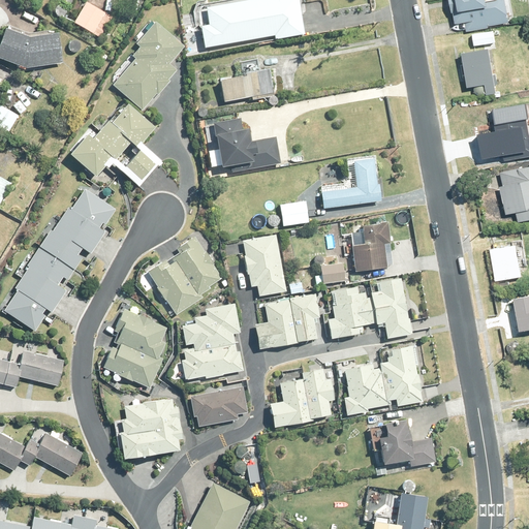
[(141,0),(137,0),(134,7),(139,10),(145,1),(141,0)]
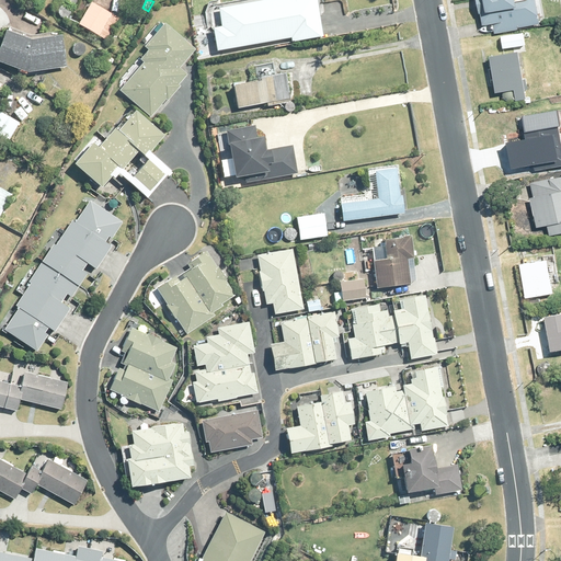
[(271,0),(249,0),(251,7),(228,10),(232,33),(225,34),(228,48),(294,37),(295,43),(322,38),(315,0),(285,0),(272,2),(271,0)]
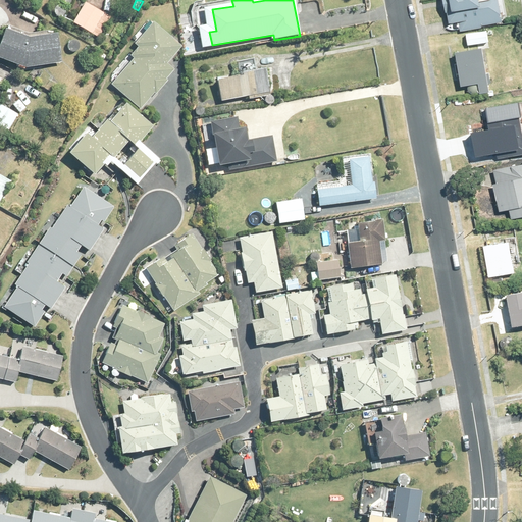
[(442,0),(446,15),(447,15),(450,27),(459,24),(460,33),(482,30),(482,28),(504,23),(499,0),(442,0)]
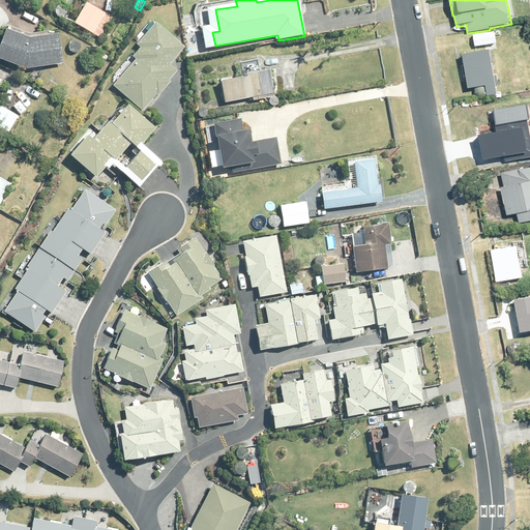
[(87,2),(75,24),(101,38),(113,18),(87,2)]
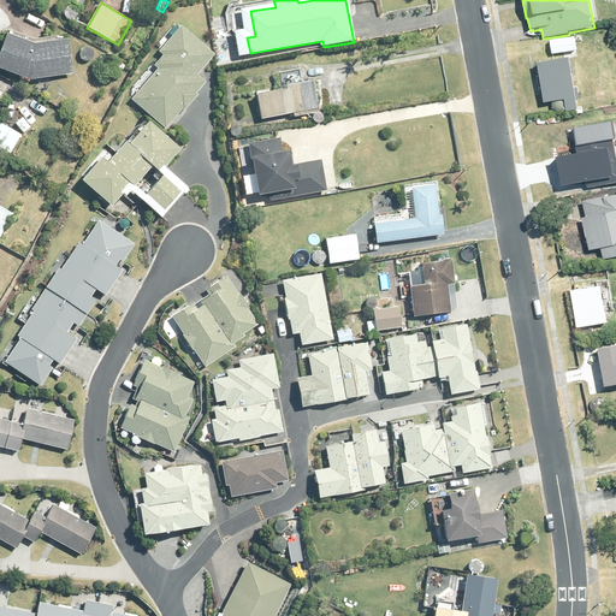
[(158,70),(131,100),(166,130),(183,112),(184,112),(197,96),(196,95),(206,84),(197,77),(215,55),(181,25),(159,52),(163,55),(154,66),(158,70)]
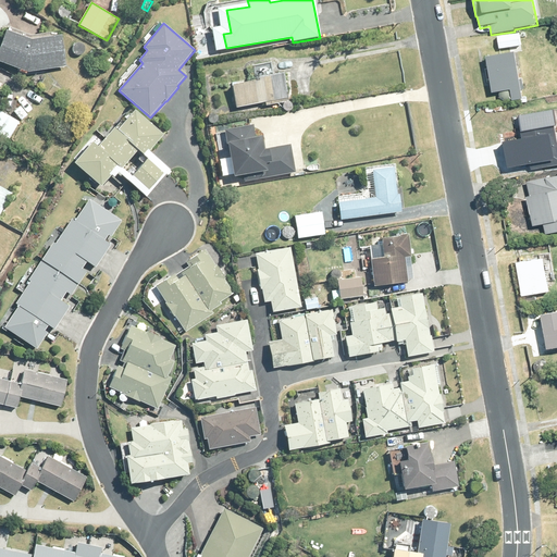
[(33,37),(11,29),(9,34),(7,34),(0,52),(0,63),(29,74),(66,69),(62,38),(59,39),(58,33),(33,37)]
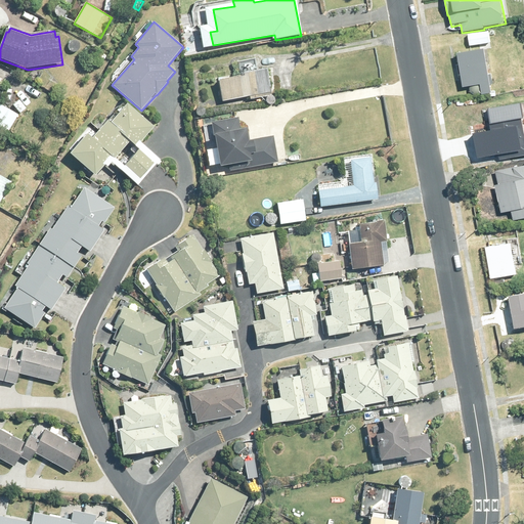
[(489,32),(468,35),(470,46),(490,44),(489,32)]
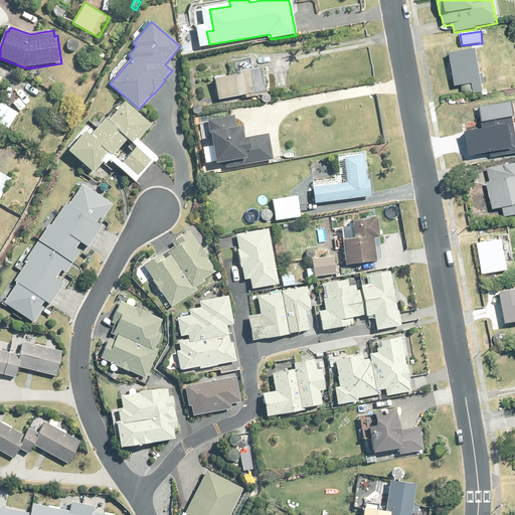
[(87,45),(78,55),(84,60),(93,50),(87,45)]
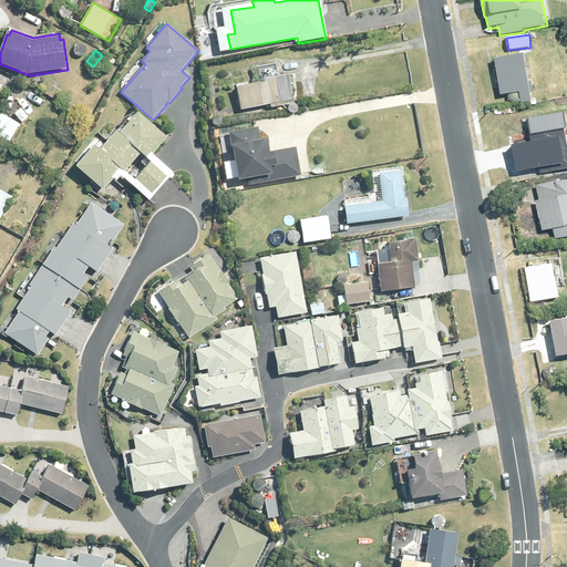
[(528,83),(524,55),(495,60),(501,96),(519,93),(522,104),(532,103),(531,94),(534,93),(532,82),(528,83)]
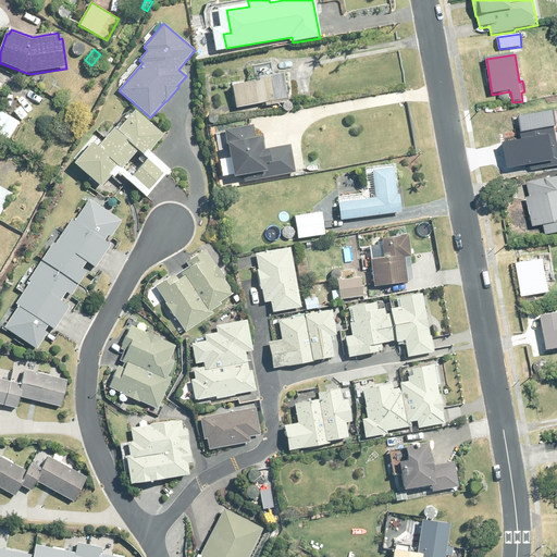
[(254,67),(256,83),(234,87),(237,109),(267,103),(268,107),(289,103),(285,75),(275,76),(273,63),(254,67)]
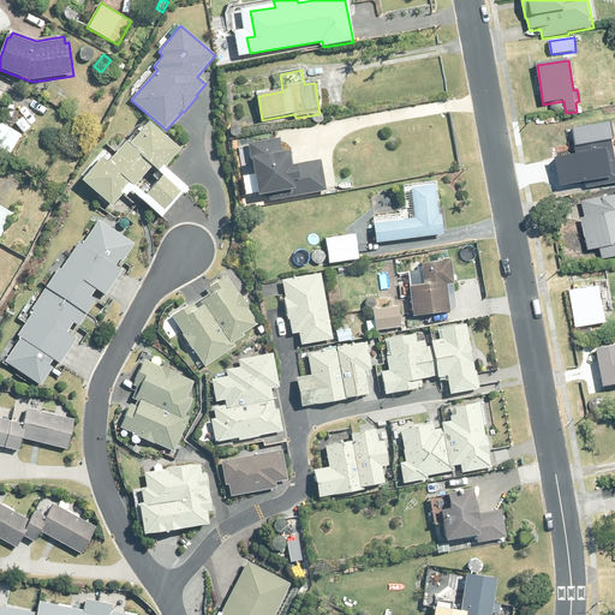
[(82,124),(71,118),(67,123),(78,130),(82,124)]
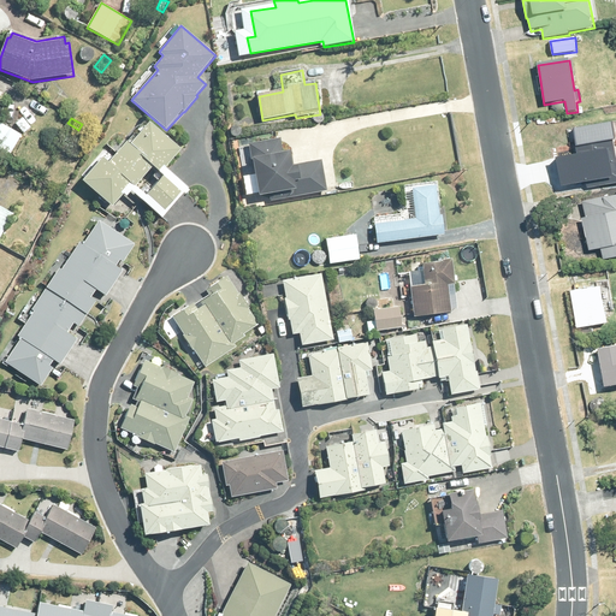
[(0,154),(9,160),(22,136),(0,124),(0,154)]
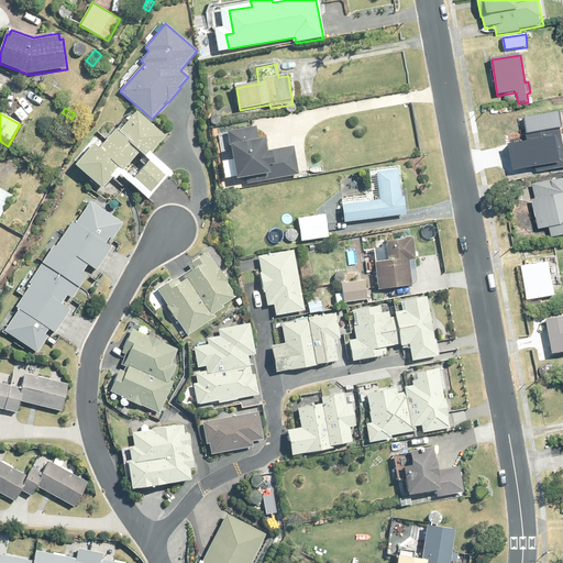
[(76,167),(103,191),(113,179),(117,181),(120,177),(150,202),(174,174),(152,156),(167,138),(138,113),(121,134),(117,131),(100,151),(95,145),(76,167)]
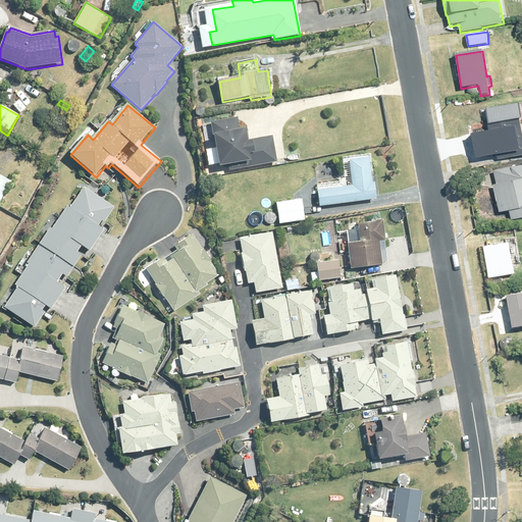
[(75,106),(72,110),(80,114),(83,110),(75,106)]
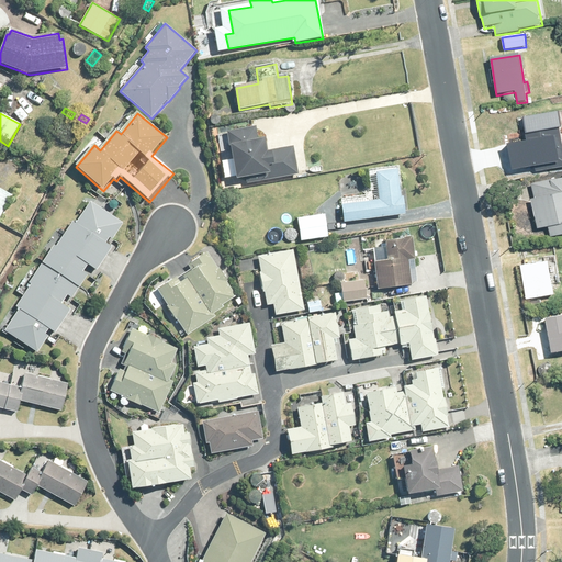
[(257,127),(228,133),(237,181),(247,179),(248,184),(299,175),(294,147),(268,153),(266,138),(259,141),(257,127)]
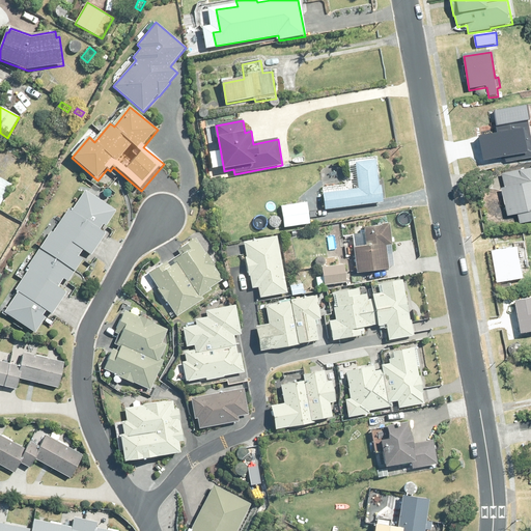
[(492,130),(479,133),(480,136),(468,138),(474,168),(495,165),(495,167),(525,163),(520,138),(514,139),(514,136),(494,139),(492,130)]
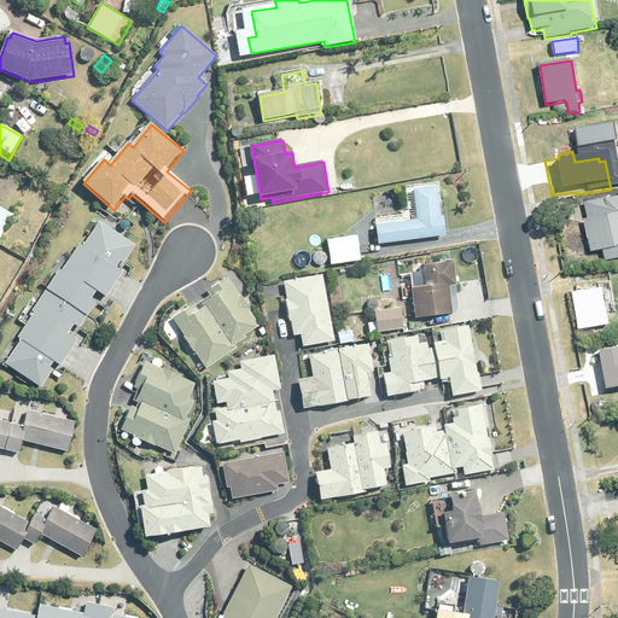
[(414,191),(418,220),(377,226),(379,246),(448,237),(445,217),(442,217),(438,187),(414,191)]
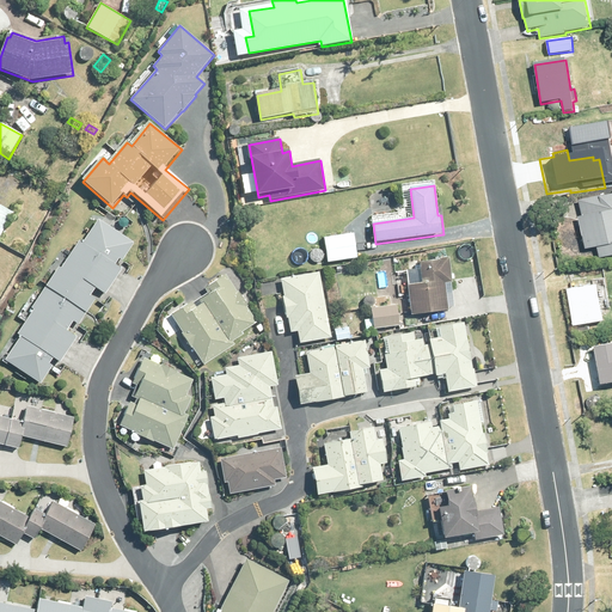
[(582,219),(579,219),(586,251),(597,249),(599,259),(611,257),(611,196),(605,199),(605,196),(579,202),(582,219)]
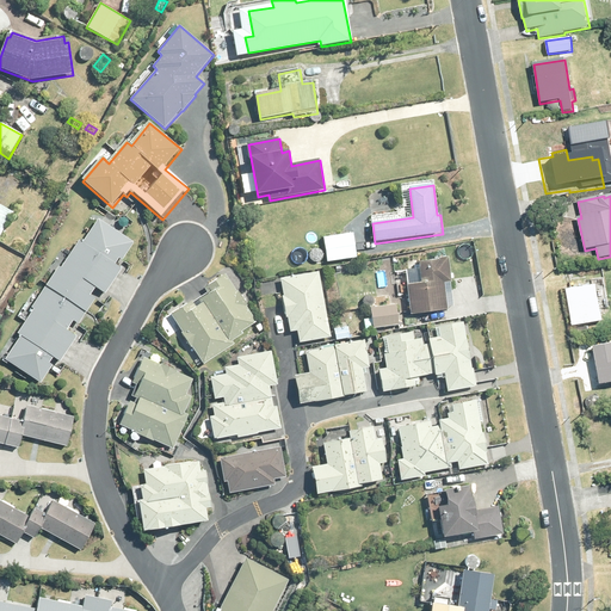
[(0,233),(12,213),(0,205),(0,233)]
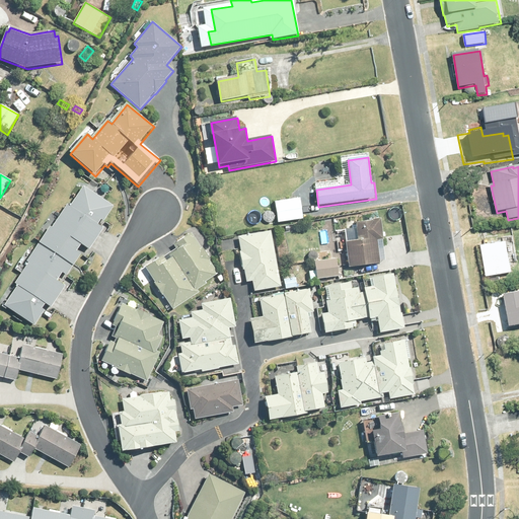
[(106,202),(109,197),(100,191),(96,196),(84,188),(71,207),(69,206),(53,229),(51,228),(40,244),(74,268),(82,255),(77,252),(82,245),(90,251),(104,230),(98,226),(101,221),(104,223),(115,208),(106,202)]
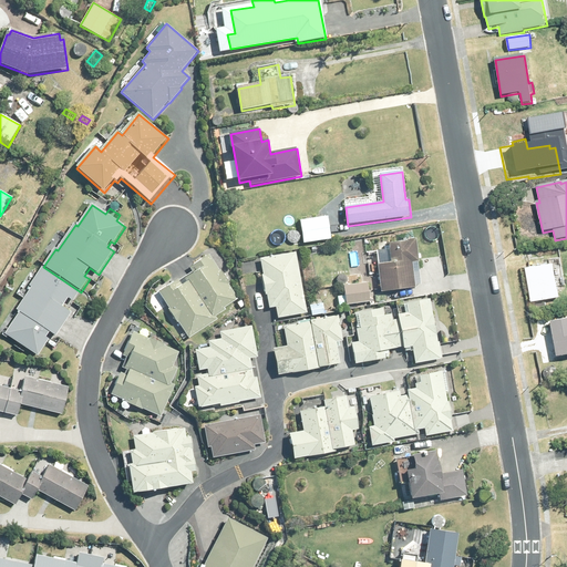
[(328,216),(300,220),(303,244),(332,239),(328,216)]
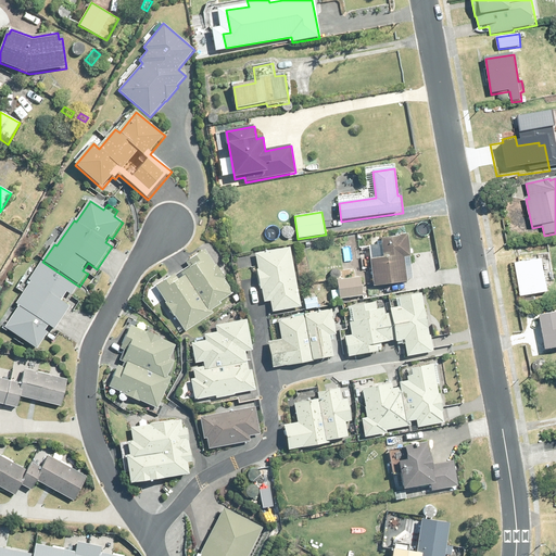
[(413,279),(411,258),(408,236),(381,239),(383,258),(370,261),(374,288),(408,283),(408,280),(413,279)]
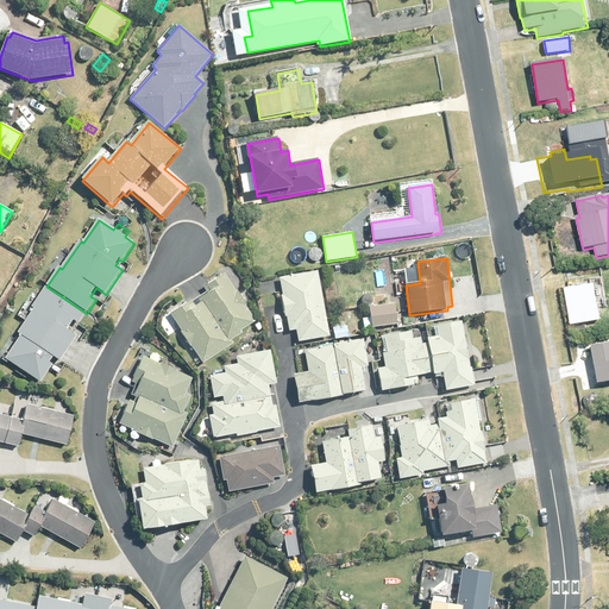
[(390,261),(381,262),(382,270),(391,269),(390,261)]
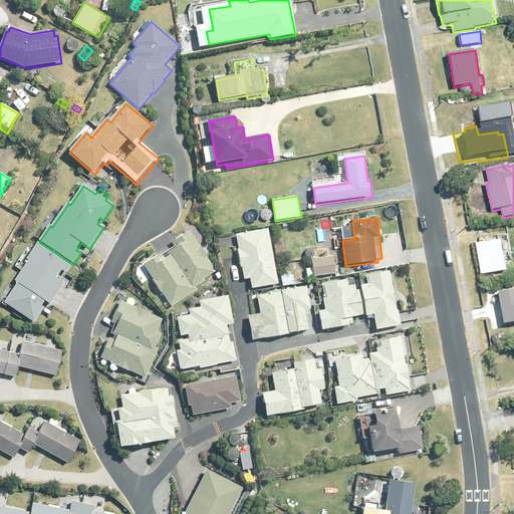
[(279,285),(268,230),(236,236),(239,250),(237,250),(241,268),(242,268),(245,280),(250,279),(252,290),(279,285)]
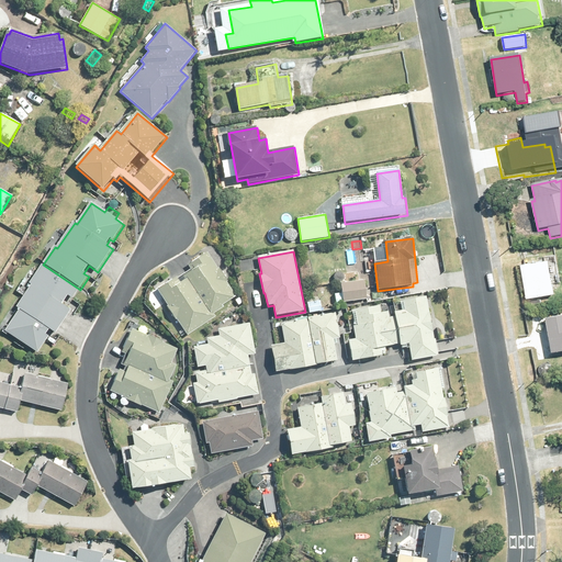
[(208,254),(189,266),(192,270),(186,274),(214,319),(216,318),(214,316),(224,310),(222,307),(236,298),(227,284),(228,283),(220,269),(218,270),(208,254)]
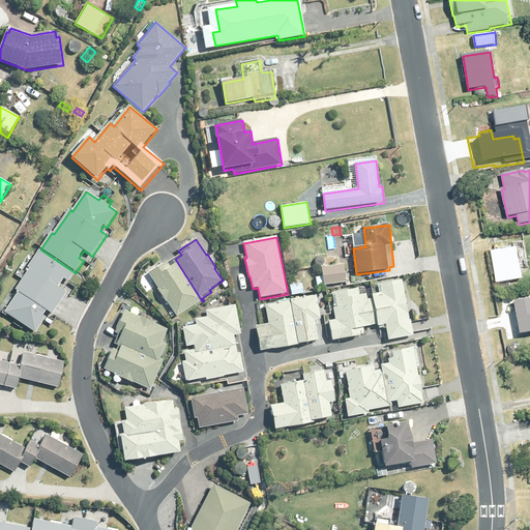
[(518,248),(491,253),(497,285),(523,280),(518,248)]
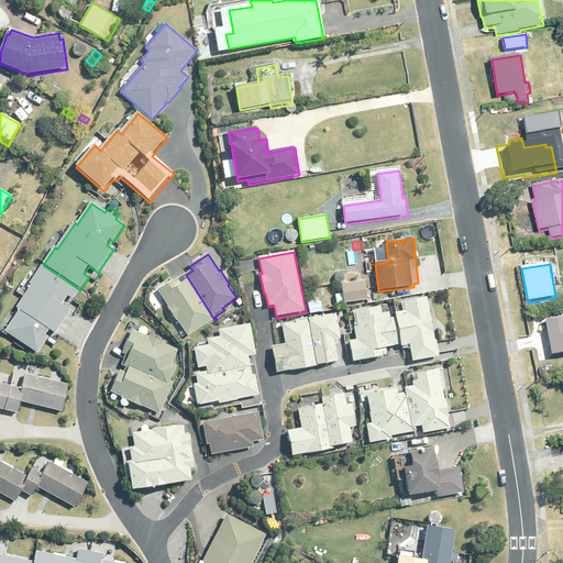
[(43,265),(30,285),(32,287),(17,310),(20,312),(6,333),(39,354),(48,339),(46,337),(50,331),(55,335),(72,312),(63,306),(68,297),(73,300),(80,290),(43,265)]
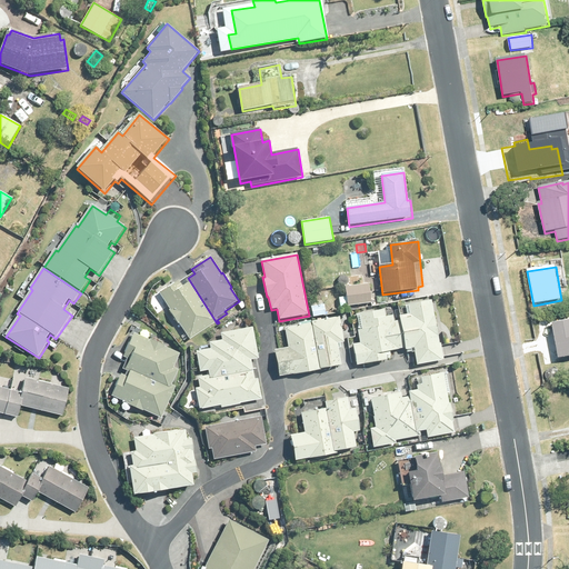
[(159,293),(170,310),(169,311),(178,325),(179,325),(190,341),(217,323),(188,278),(180,282),(179,280),(159,293)]
